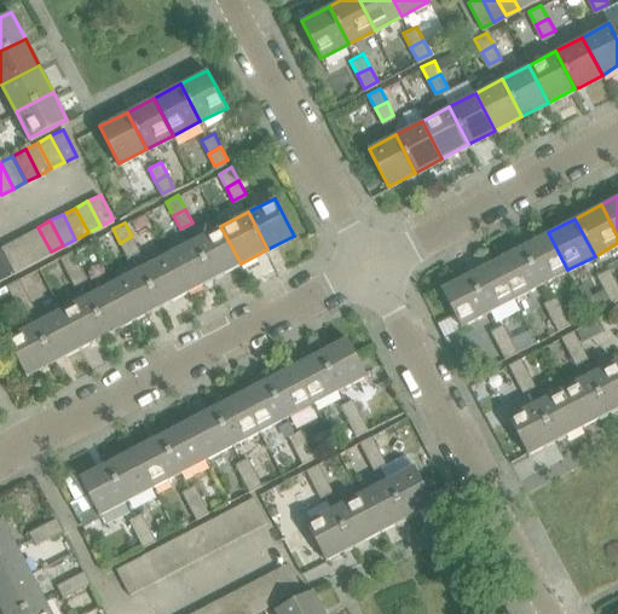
[(220,226),(194,239),(214,277),(241,264),(220,226)]
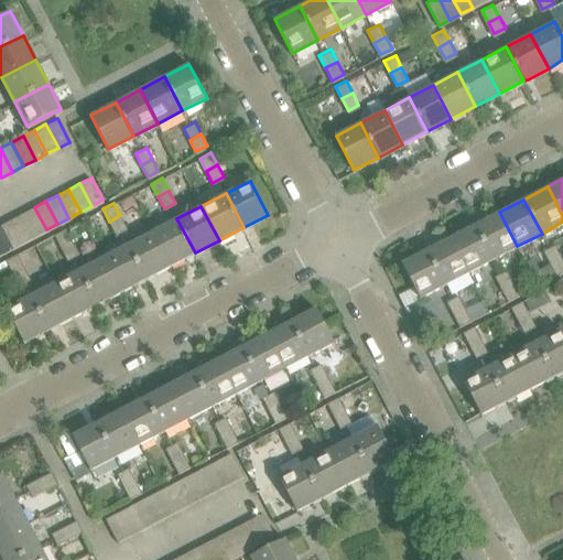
[(34,207),(23,213),(34,236),(46,229),(34,207)]
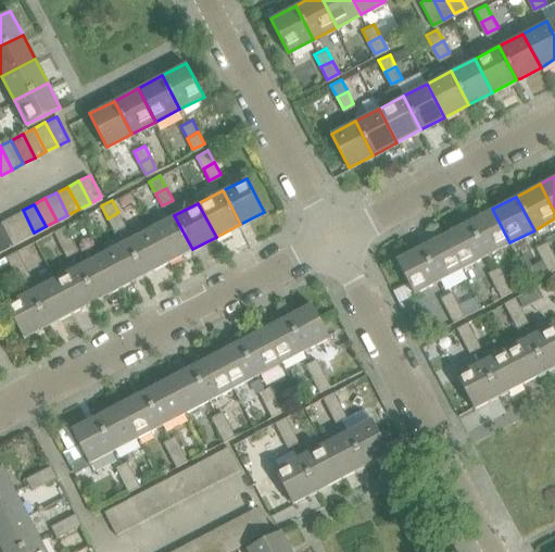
[(486,255),(509,242),(492,209),(468,222),(486,255)]
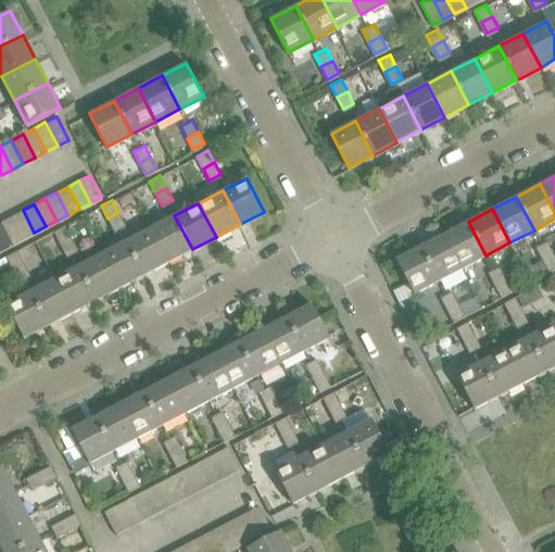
[(23,210),(11,216),(23,238),(34,233),(23,210)]
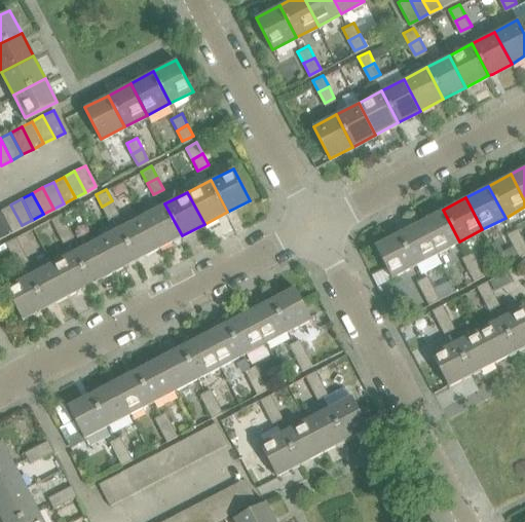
[(112,200),(102,207),(108,218),(118,213),(112,200)]
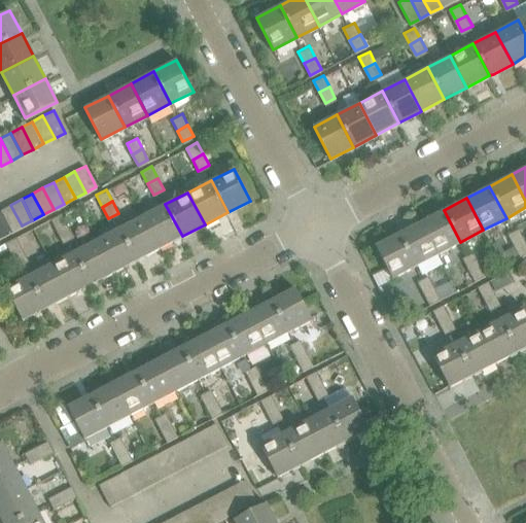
[(165,204),(142,216),(160,248),(182,236),(165,204)]
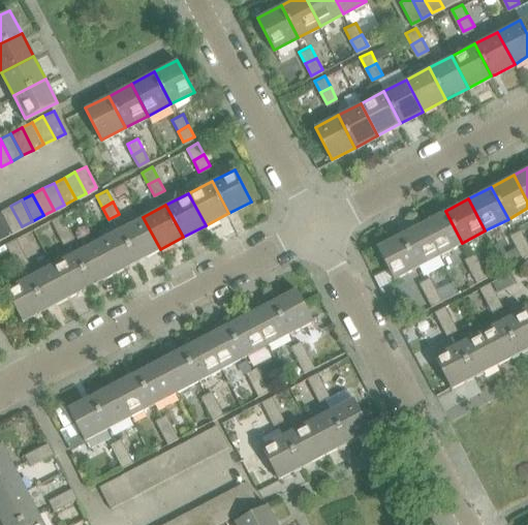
[(10,206),(0,211),(1,214),(11,233),(22,226),(10,206)]
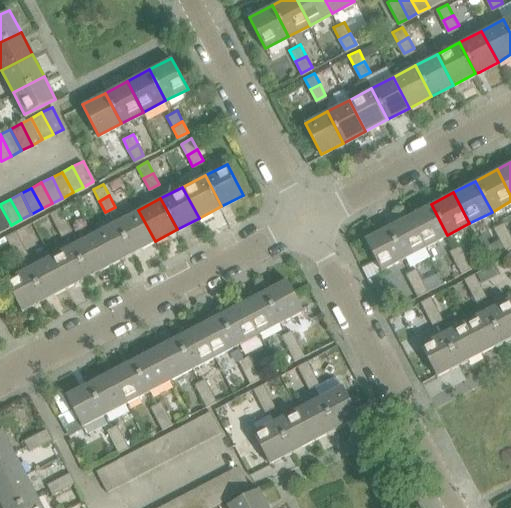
[(425,246),(447,235),(431,204),(409,215),(425,246)]
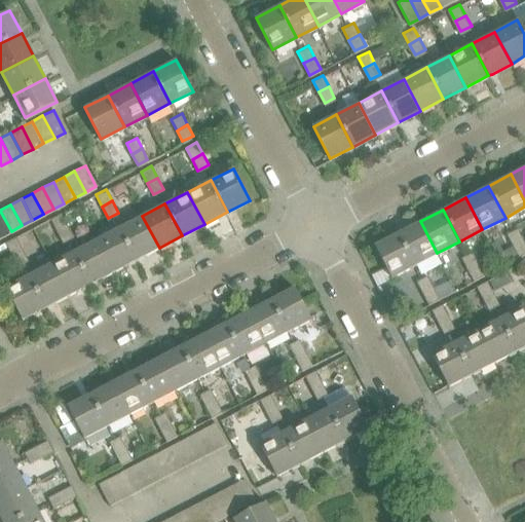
[(0,236),(11,231),(1,213),(0,213),(0,236)]
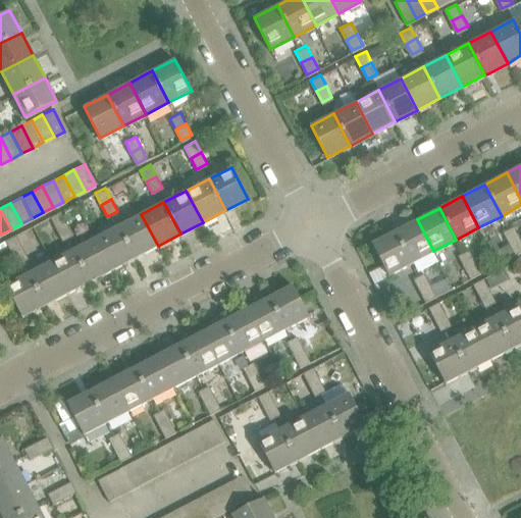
[(56,228),(66,222),(60,211),(50,216),(56,228)]
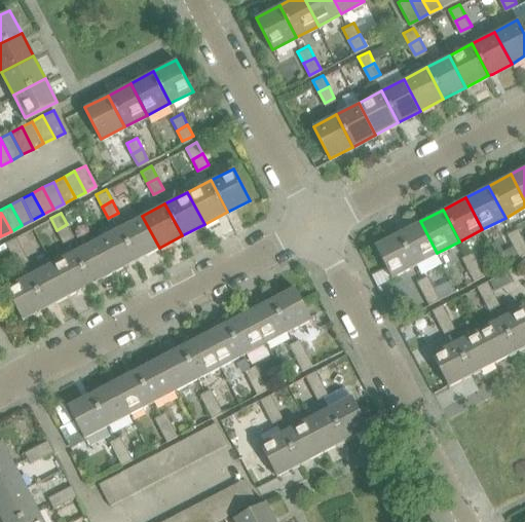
[(142,216),(119,228),(136,260),(159,248),(142,216)]
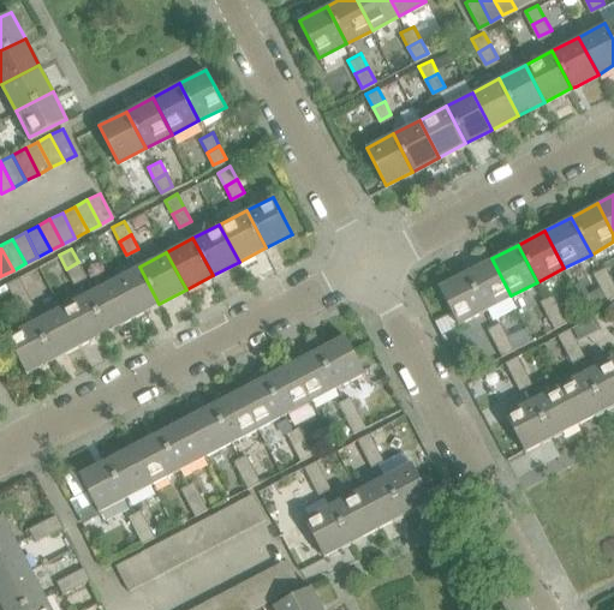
[(484,310),(511,295),(492,258),(465,273),(484,310)]
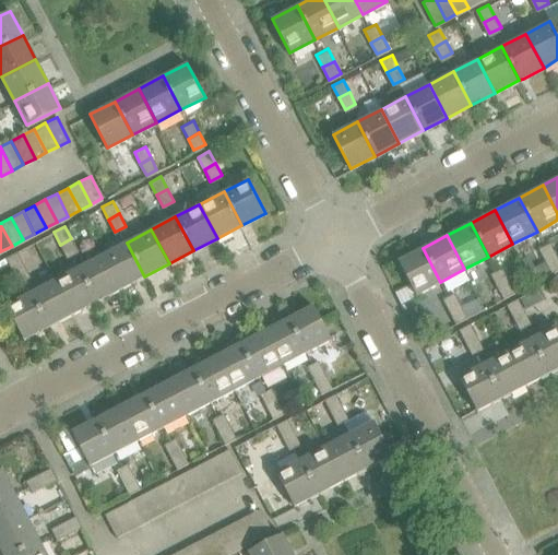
[(71,238),(60,245),(67,257),(78,251),(71,238)]
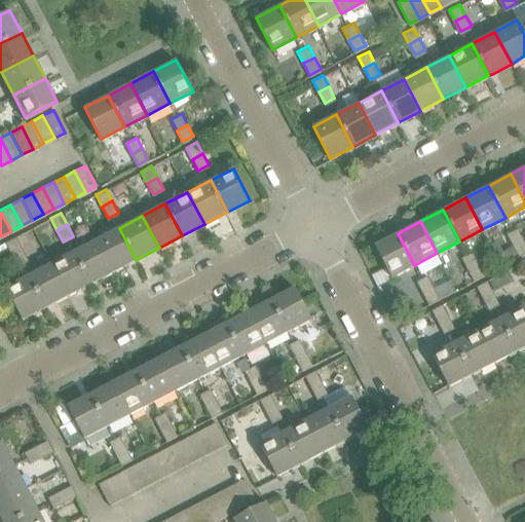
[(119,228),(97,239),(113,271),(136,260),(119,228)]
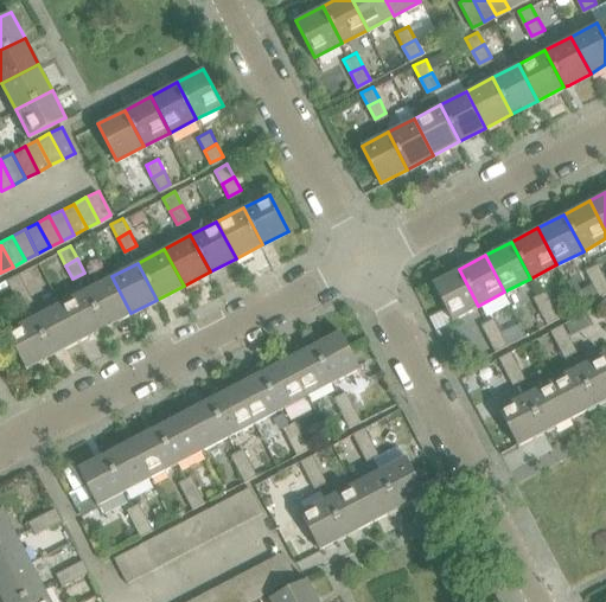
[(589,283),(601,276),(595,263),(584,269),(589,283)]
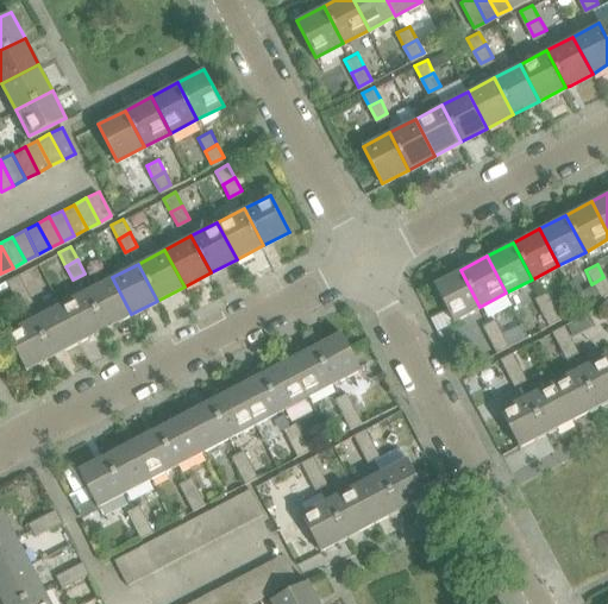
[(480,307),(461,270),(434,283),(453,321),(480,307)]
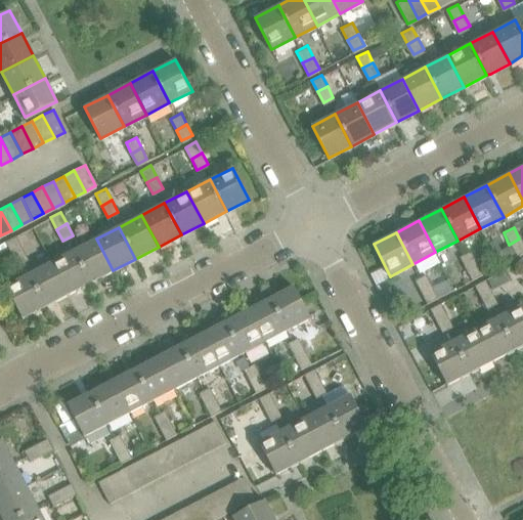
[(11,253),(22,247),(15,235),(5,241),(11,253)]
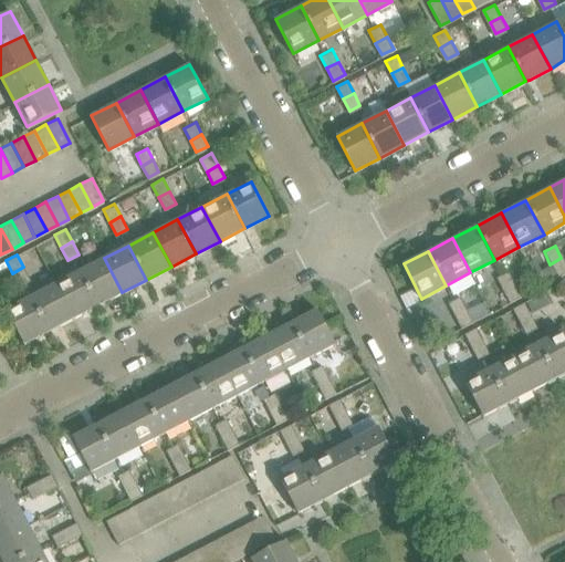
[(104,258),(80,271),(97,305),(122,292),(104,258)]
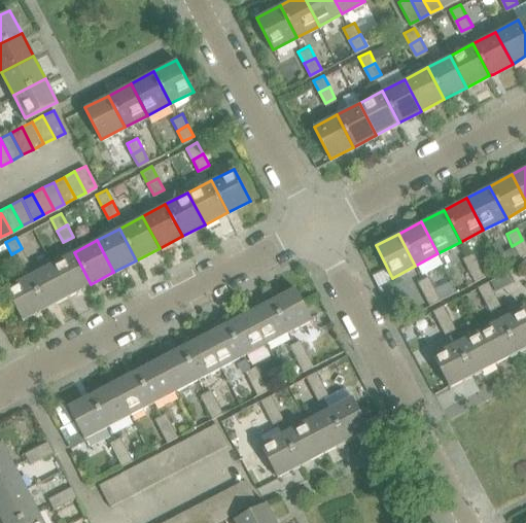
[(525,247),(522,240),(512,246),(518,257),(525,252),(525,247)]
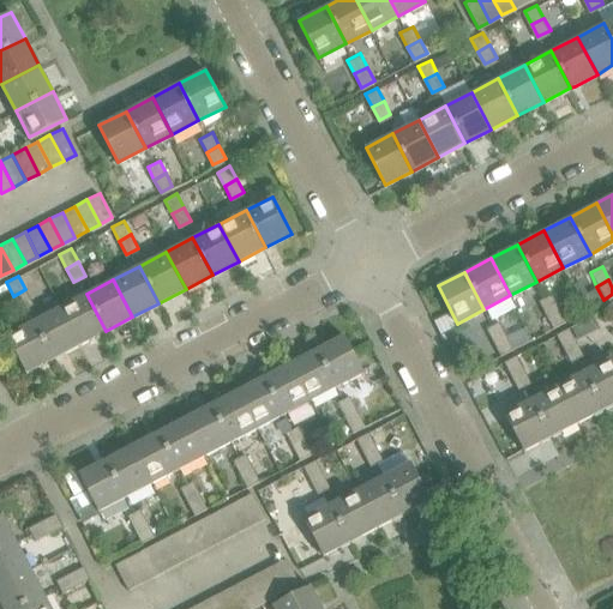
[(25,289),(13,296),(20,309),(32,302),(25,289)]
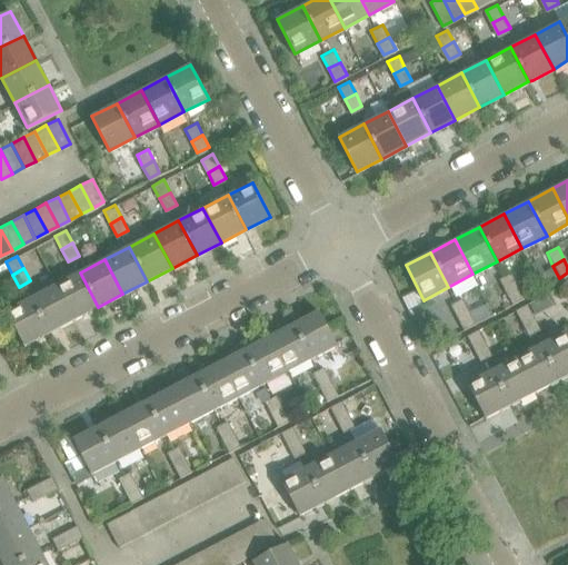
[(506,290),(517,285),(510,271),(499,277),(506,290)]
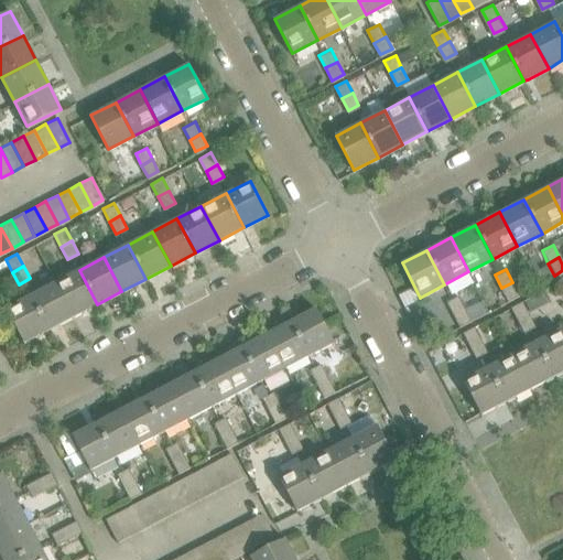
[(79,270),(55,282),(73,316),(97,304),(79,270)]
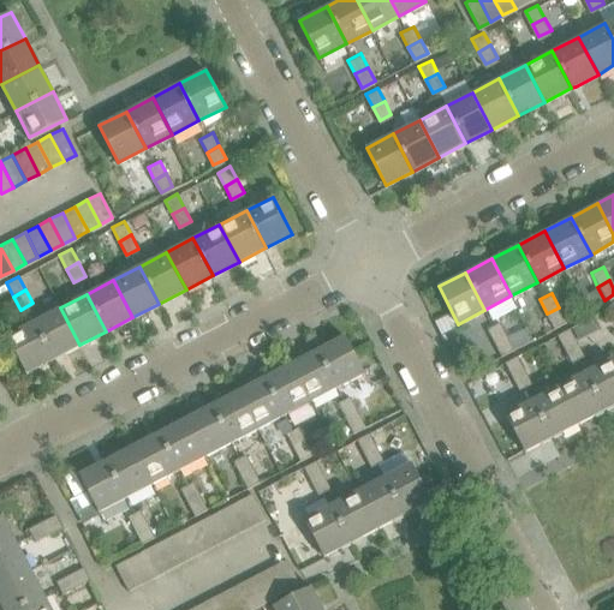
[(60,308),(34,322),(53,359),(79,345),(60,308)]
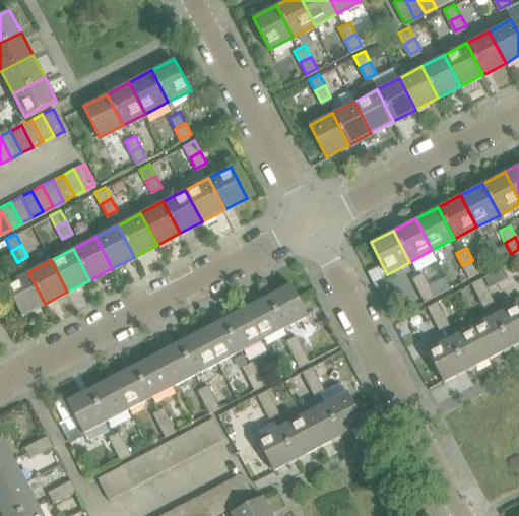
[(472,260),(462,265),(468,276),(478,271),(472,260)]
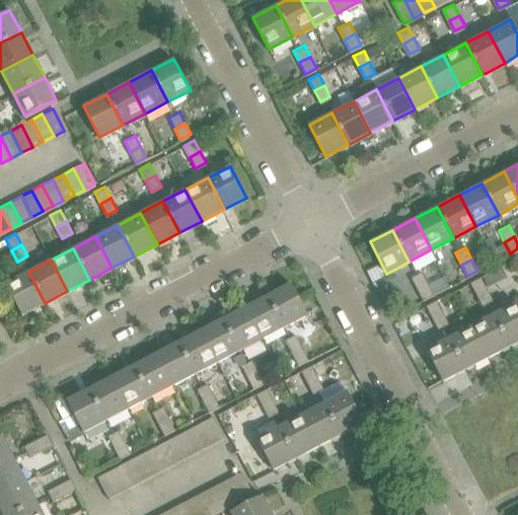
[(417,287),(427,282),(421,271),(411,276),(417,287)]
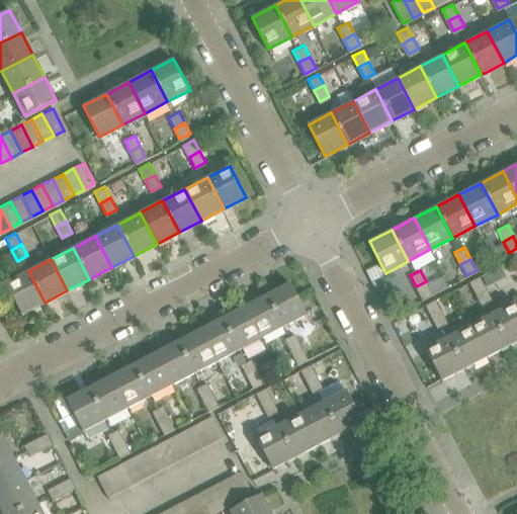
[(45,303),(28,271),(6,282),(22,314),(45,303)]
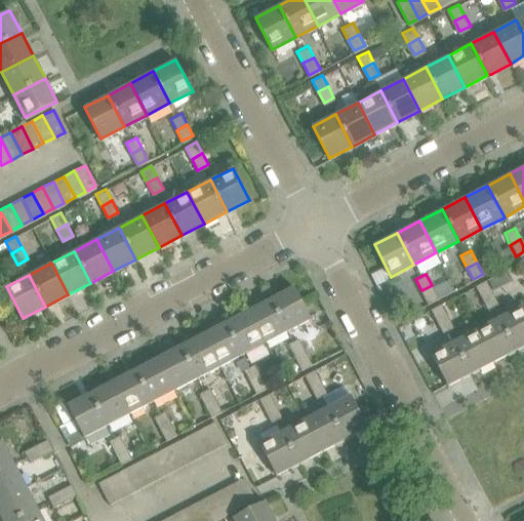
[(481,296),(492,291),(486,280),(476,285),(481,296)]
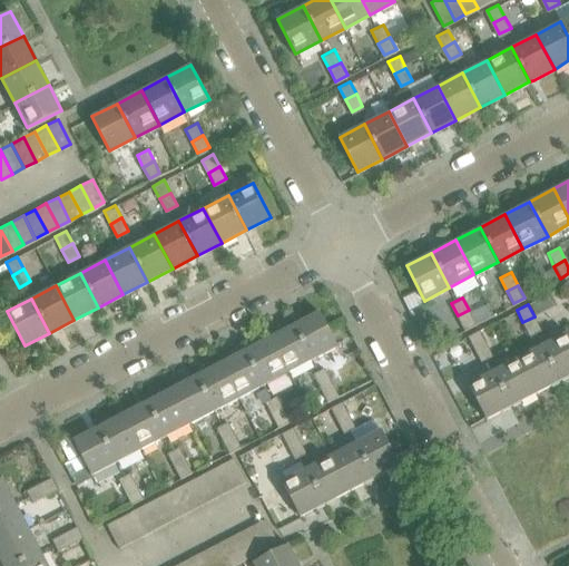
[(469,310),(458,315),(464,329),(476,323),(469,310)]
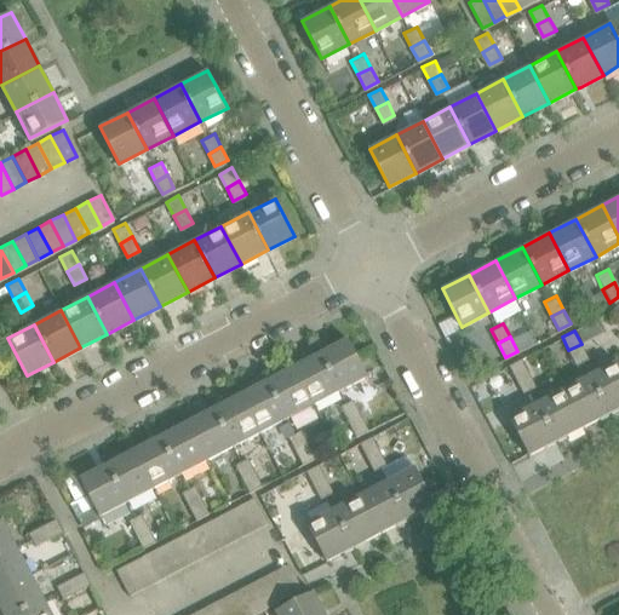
[(321,352),(340,390),(367,375),(348,338),(321,352)]
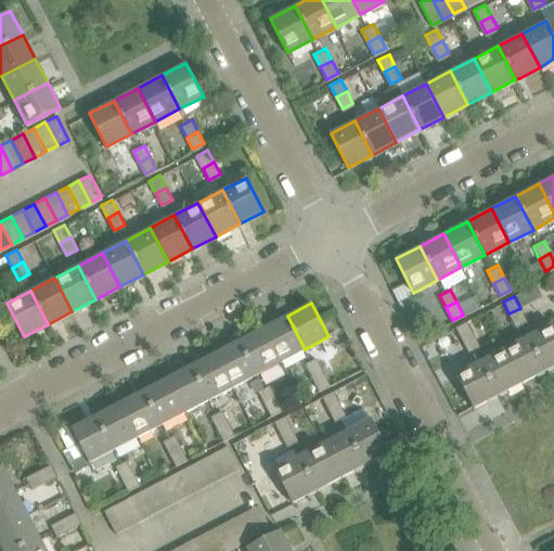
[(520,308),(509,314),(515,325),(526,320),(520,308)]
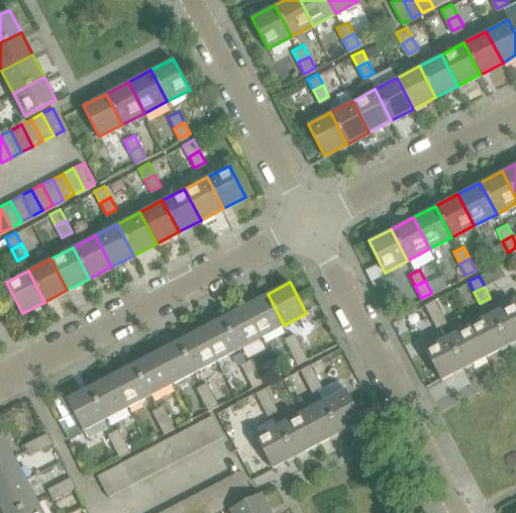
[(262,336),(284,325),(268,294),(245,305),(262,336)]
